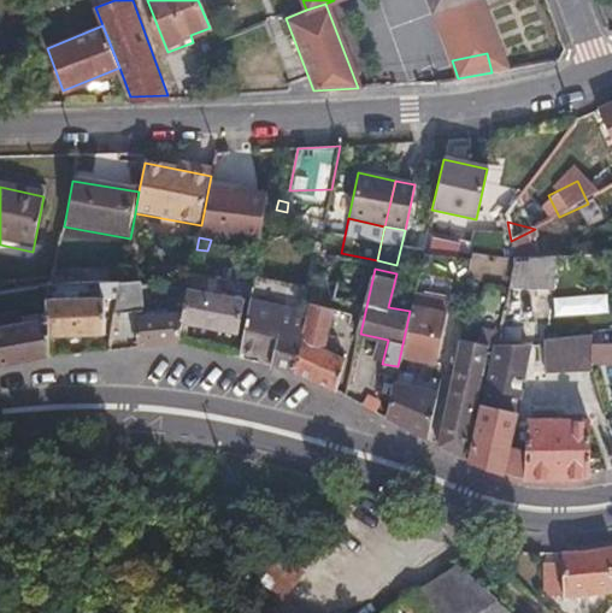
[(221,296),(223,281),(192,275),(189,289),(221,296)]
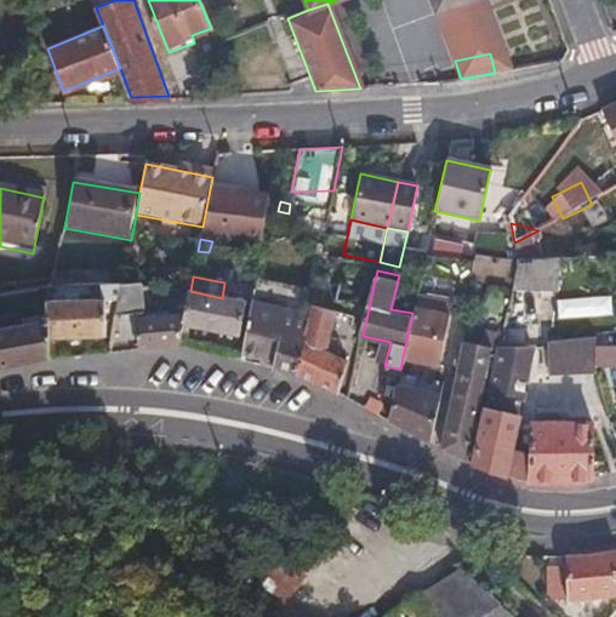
[(137,313),(143,281),(124,281),(121,293),(118,312),(137,313)]
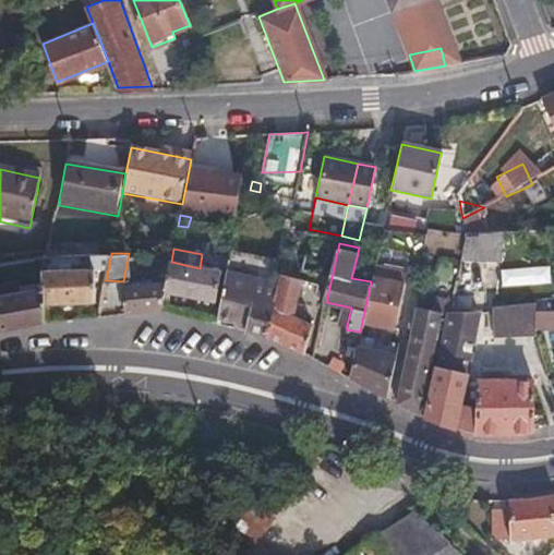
[(465,266),(468,258),(457,256),(455,263),(449,263),(448,268),(464,270),(465,266)]
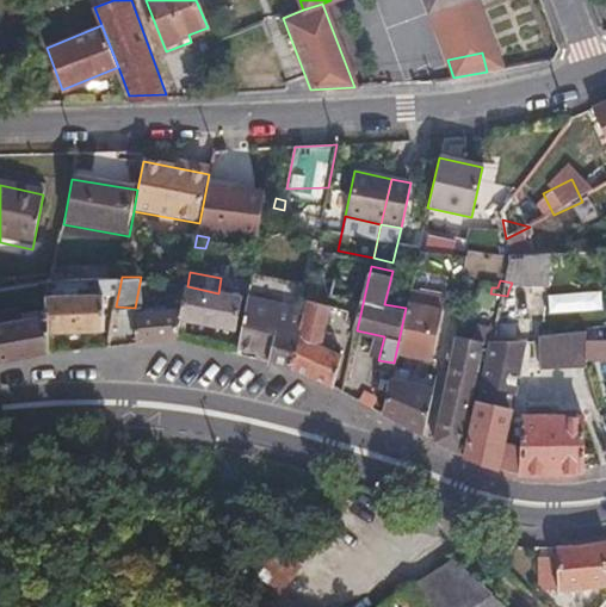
[(527,295),(529,286),(512,283),(508,291),(527,295)]
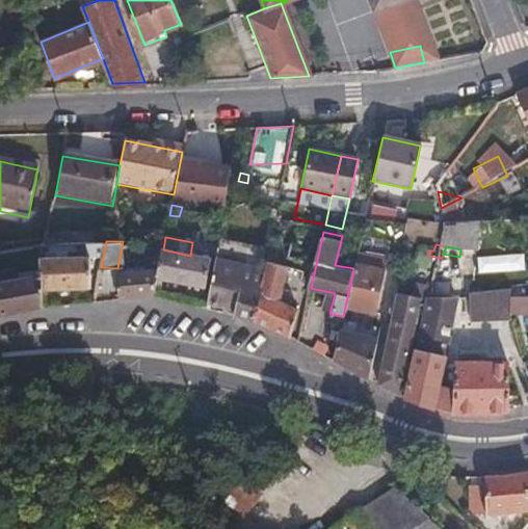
[(282,301),(290,266),(275,263),(279,249),(269,247),(268,250),(260,295),(282,301)]
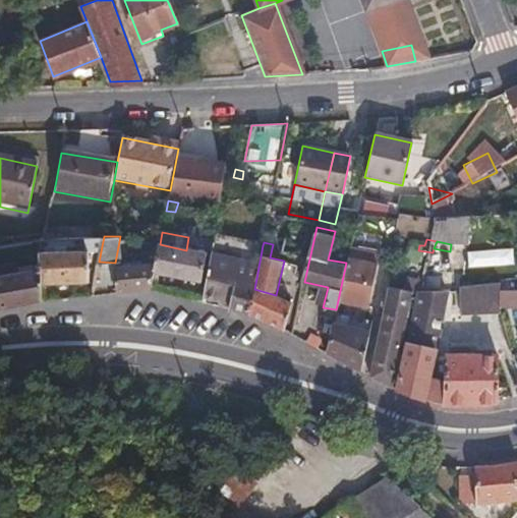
[(205,283),(210,254),(186,250),(160,244),(156,265),(154,272),(205,283)]
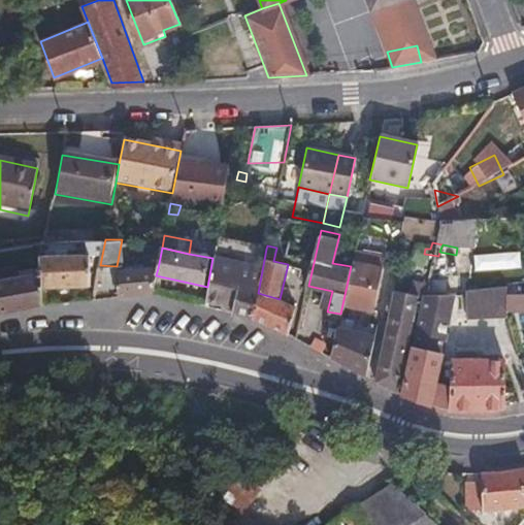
[(258,293),(266,249),(260,248),(258,256),(255,255),(250,276),(246,275),(243,284),(239,283),(233,313),(253,317),(258,293)]
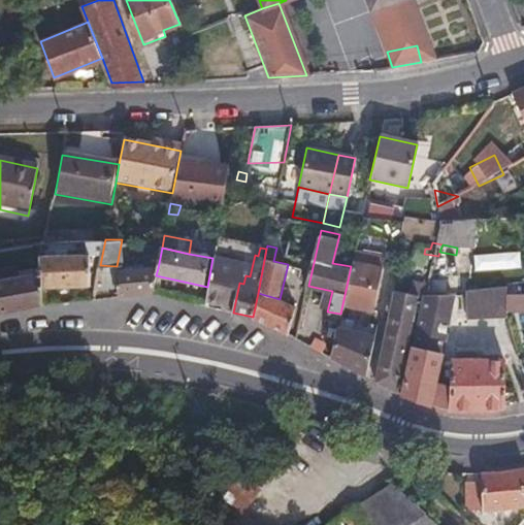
[(91,286),(90,254),(44,255),(42,273),(43,289),(91,286)]
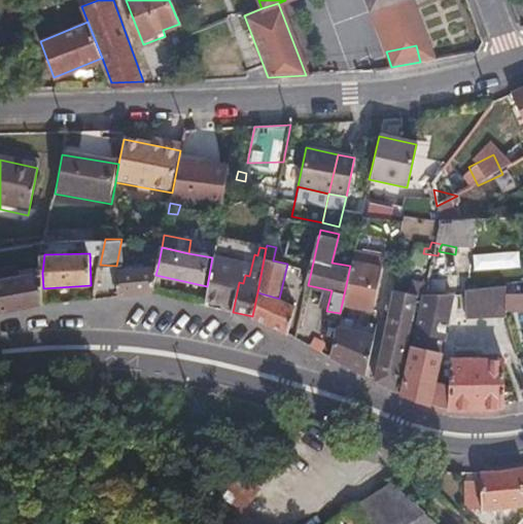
[(372,310),(382,266),(352,258),(350,266),(342,304),(372,310)]
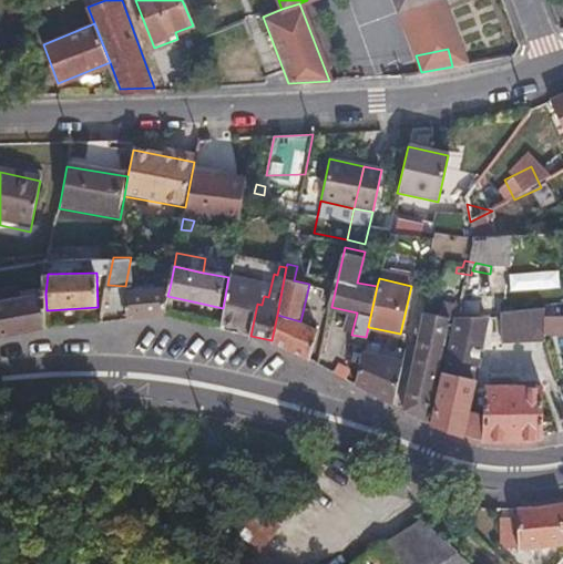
[(167,296),(170,288),(126,294),(128,319),(164,316),(167,296)]
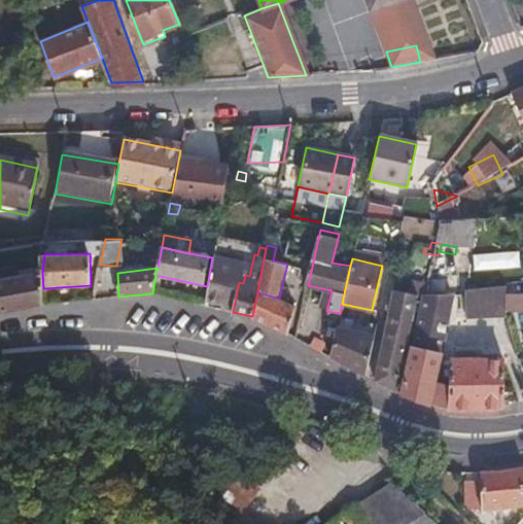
[(43,288),(42,273),(0,280),(0,312),(43,304),(43,288)]
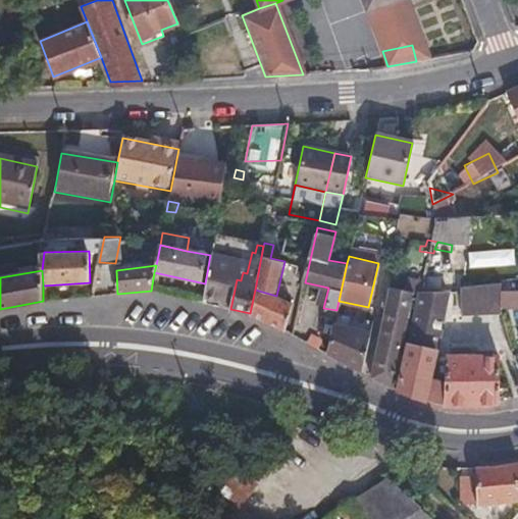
[(392,385),(412,292),(390,288),(370,374),(392,385)]
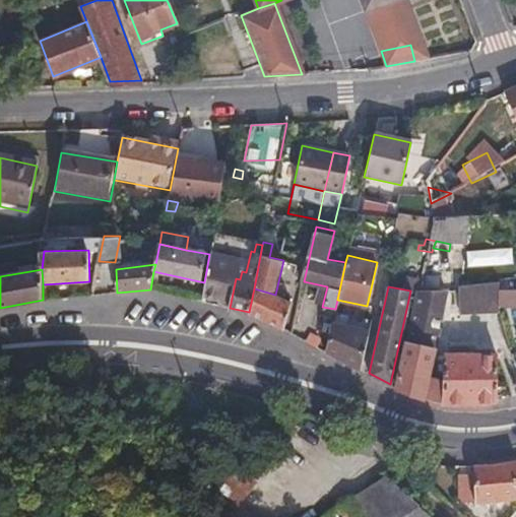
[(284,328),(294,300),(275,295),(254,288),(249,312),(284,328)]
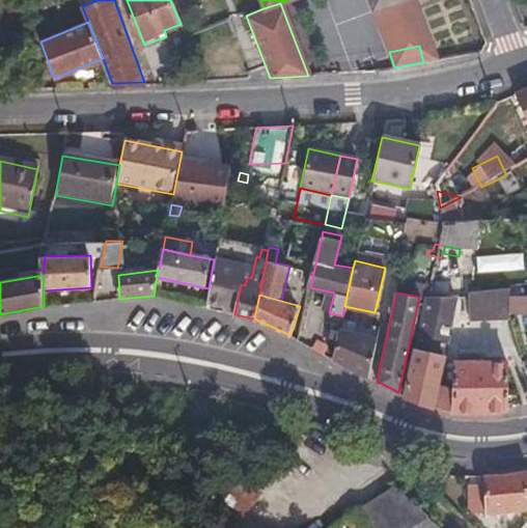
[(508,408),(507,362),(458,364),(453,389),(439,387),(456,297),(427,298),(405,394),(454,413),(498,411),(508,408)]
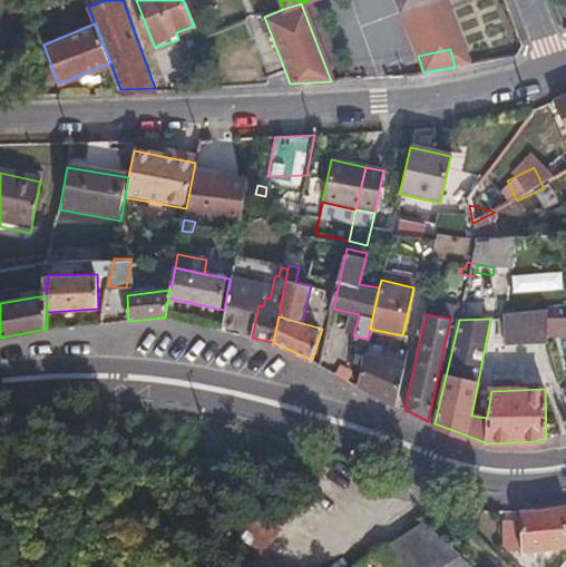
[(565,331),(548,332),(550,346),(565,345),(565,331)]
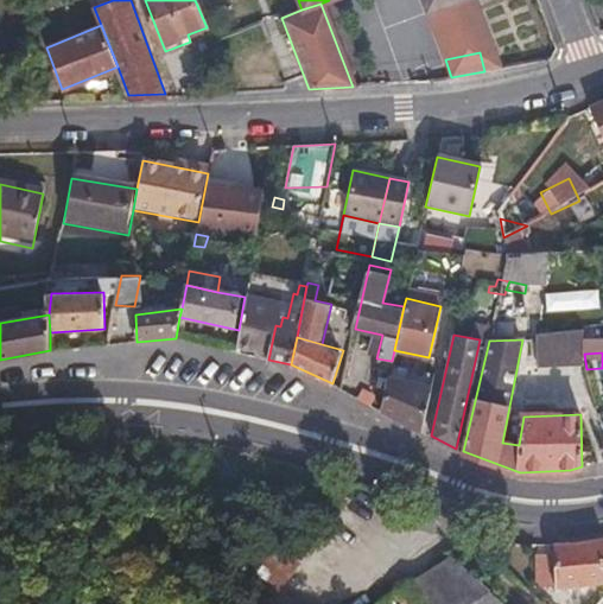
[(421,431),(431,385),(388,375),(381,409),(421,431)]
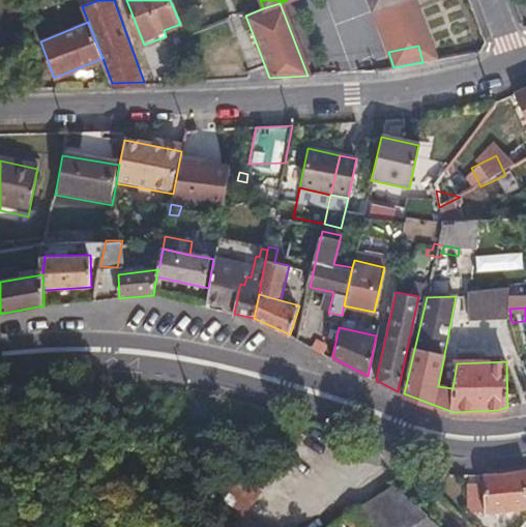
[(227,463),(185,515),(201,526),(235,526),(263,492),(227,463)]
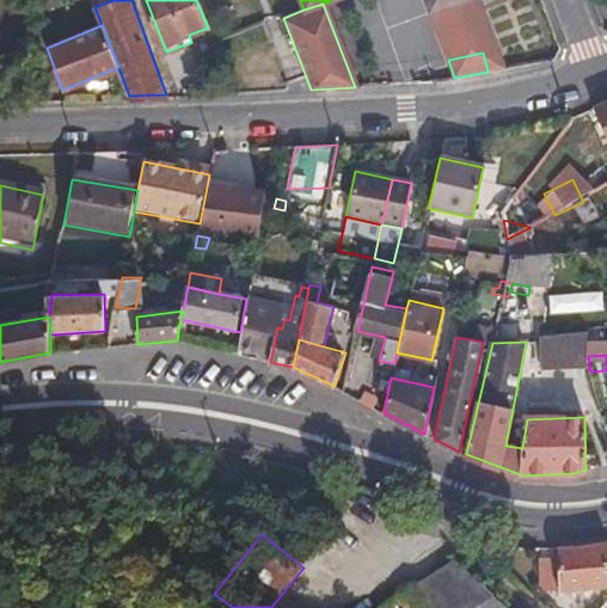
[(606,542),(575,551),(558,550),(564,595),(606,588),(606,542)]
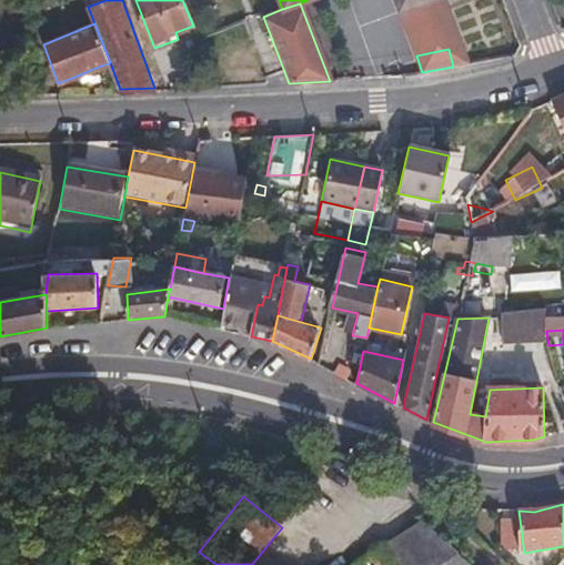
[(467,564),(422,524),(382,550),(391,564),(467,564)]
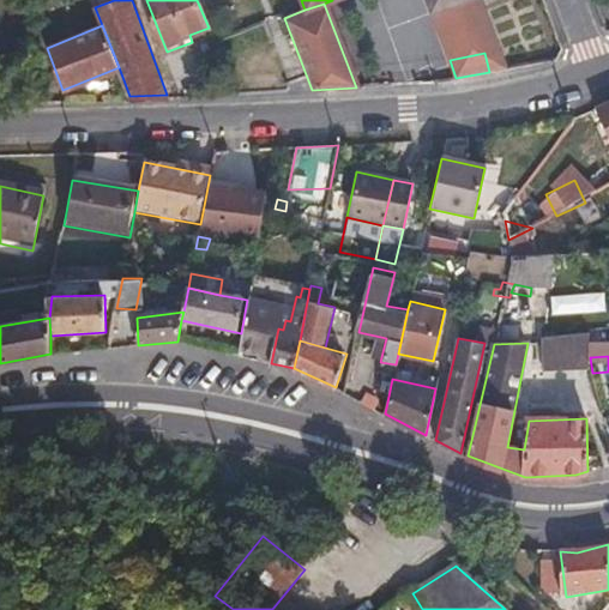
[(422,609),(412,593),(387,609),(422,609)]
